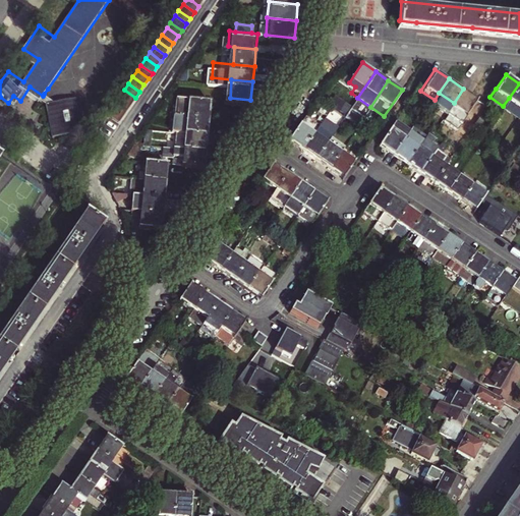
[(519,83),(509,98),(519,104),(519,83)]
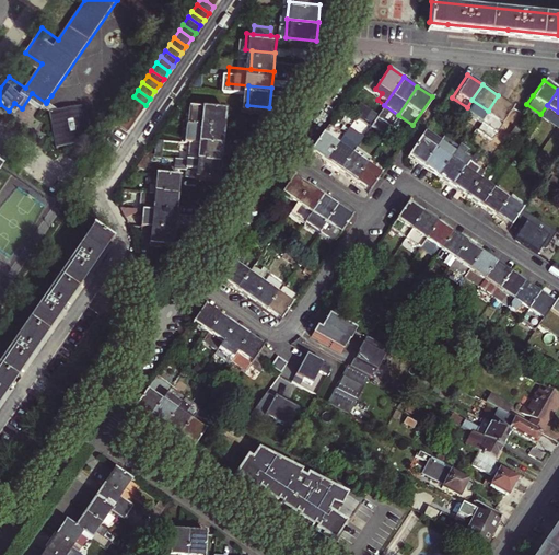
[(51,95),(47,101),(56,106),(65,105),(51,95)]
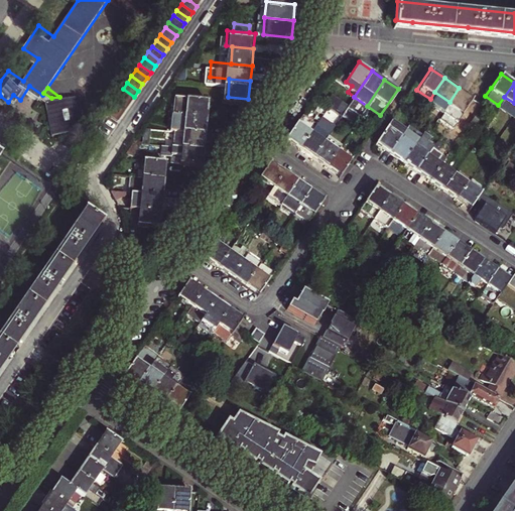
[(472,97),(459,88),(449,102),(462,111),(472,97)]
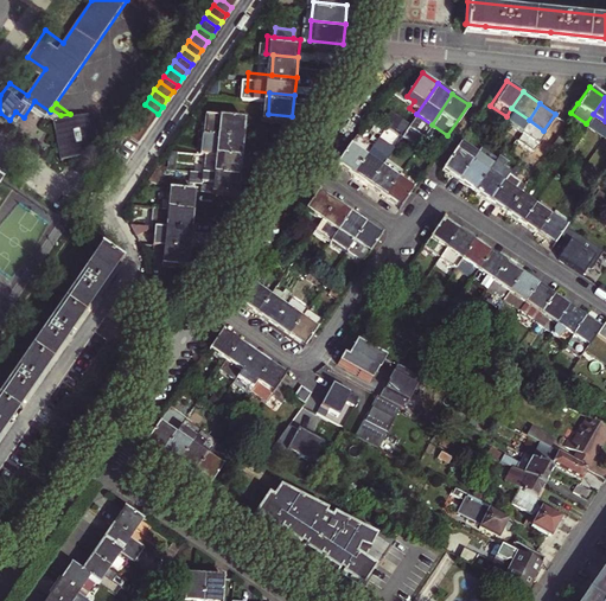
[(153,121),(158,114),(145,104),(140,112),(153,121)]
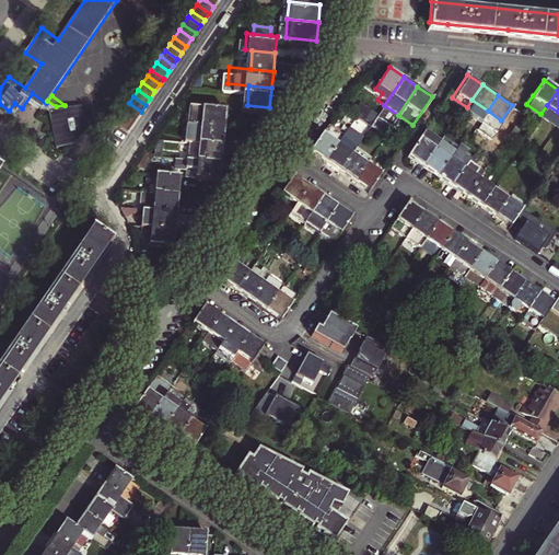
[(60,142),(96,136),(90,100),(65,105),(56,106),(54,107),(60,142)]
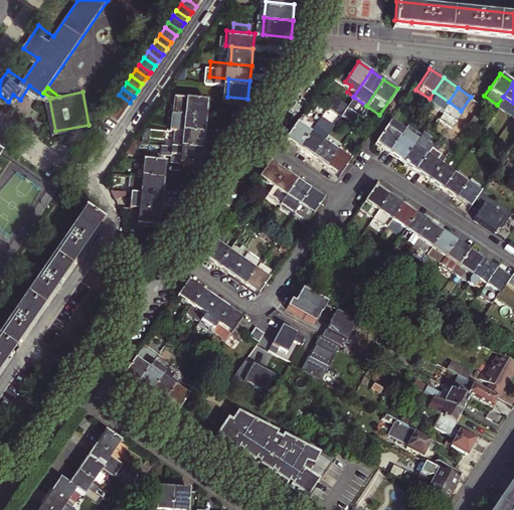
[(191,93),(190,110),(210,112),(212,95),(191,93)]
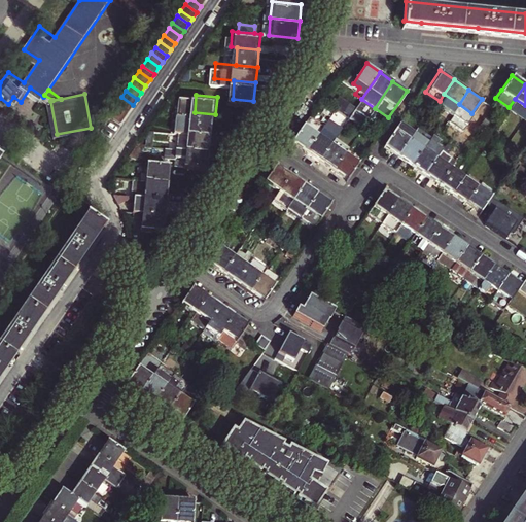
[(117,103),(129,110),(133,105),(121,97),(117,103)]
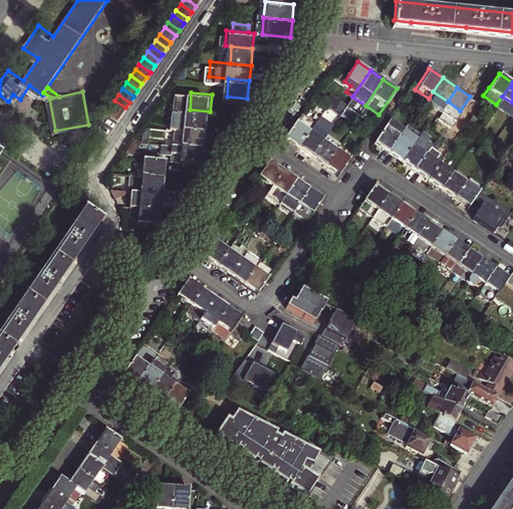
[(121,113),(125,107),(114,100),(110,105),(121,113)]
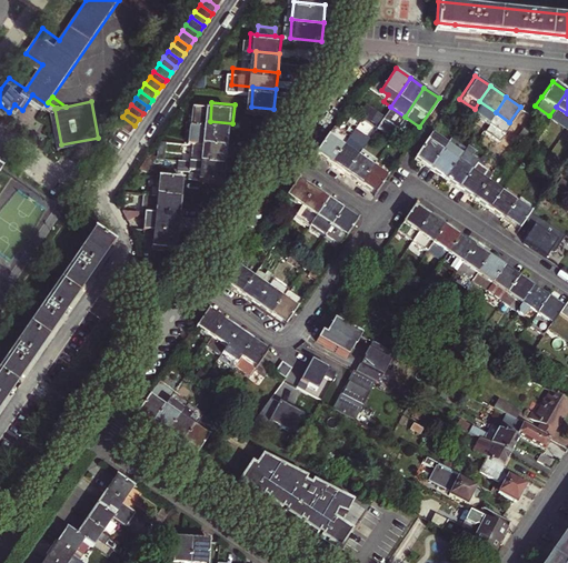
[(118,123),(130,132),(135,126),(122,117),(118,123)]
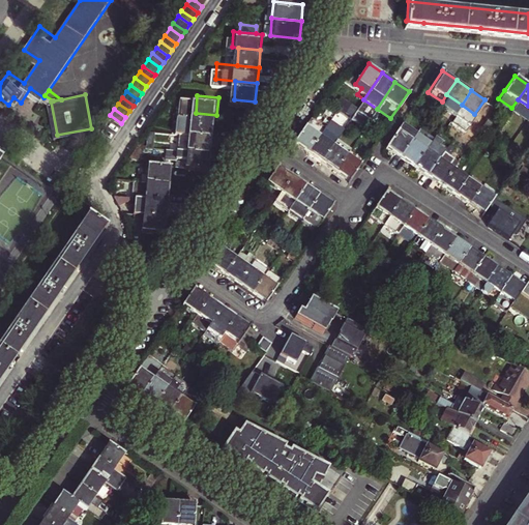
[(216,115),(196,113),(194,129),(215,132),(216,115)]
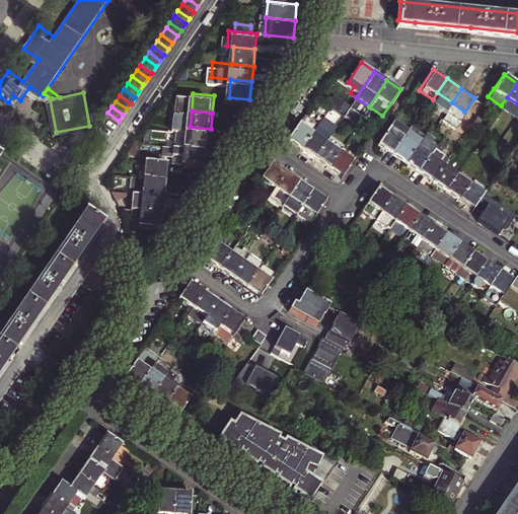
[(115,127),(119,121),(107,113),(103,119),(115,127)]
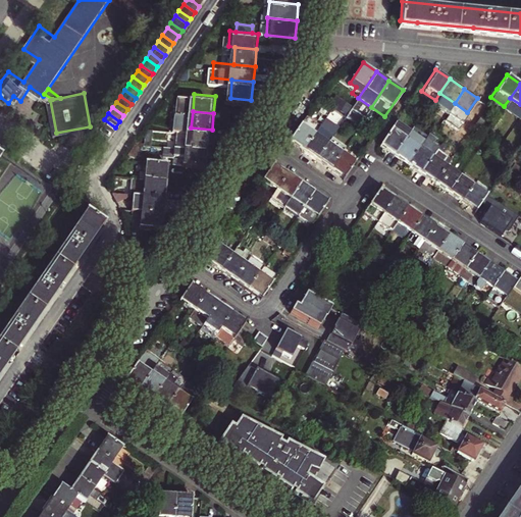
[(307,113),(292,136),(305,145),(318,125),(320,122),(307,113)]
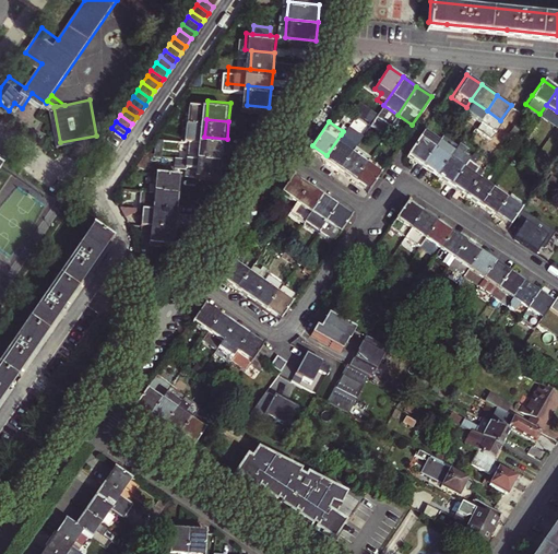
[(123,137),(111,128),(107,134),(119,143),(123,137)]
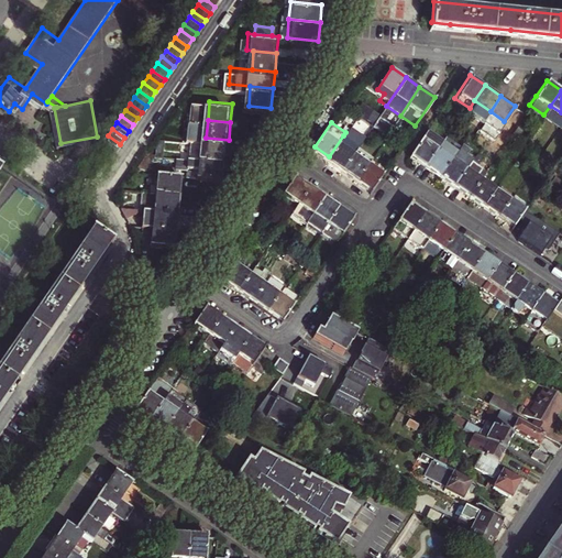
[(114,151),(120,144),(108,135),(103,142),(114,151)]
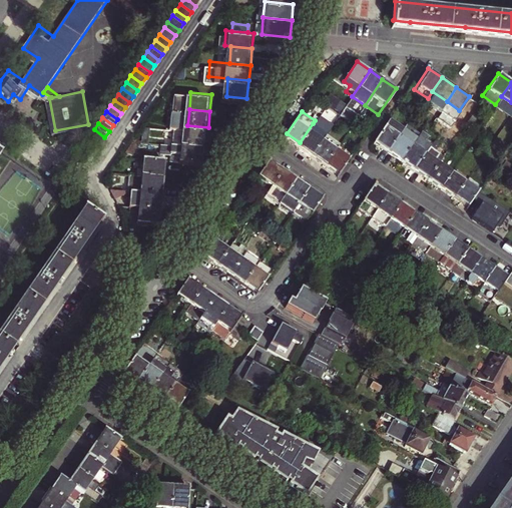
[(314,152),(327,133),(313,123),(300,142),(314,152)]
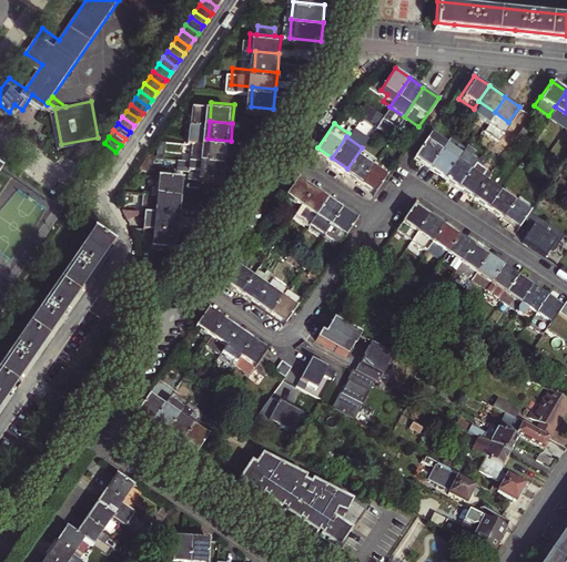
[(198,138),(195,155),(229,159),(231,141),(208,139),(198,138)]
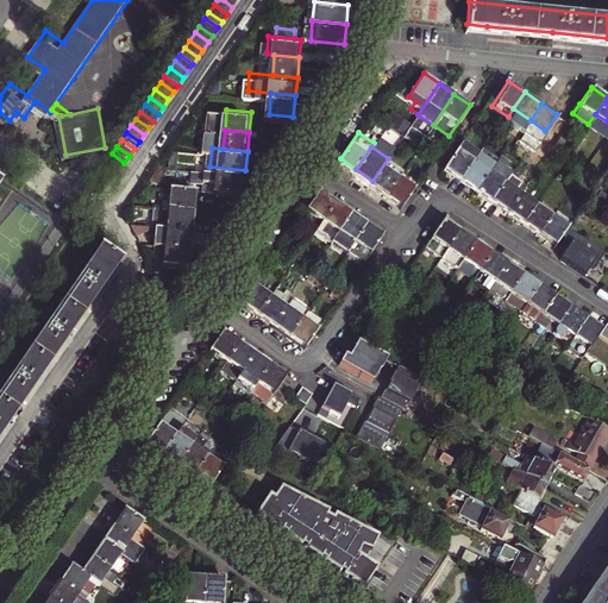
[(462,176),(472,159),(457,149),(446,165),(462,176)]
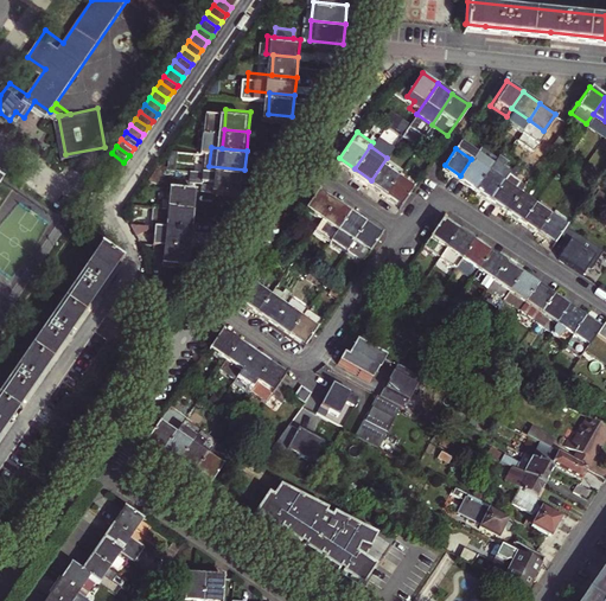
[(387,158),(371,180),(386,191),(402,167),(403,165),(389,154),(387,158)]
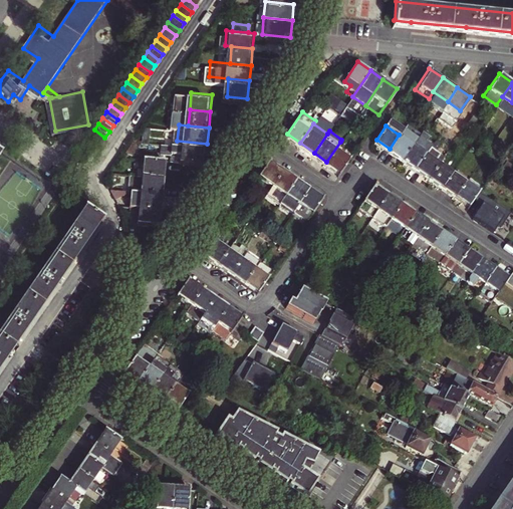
[(390,149),(403,158),(412,144),(399,135),(390,149)]
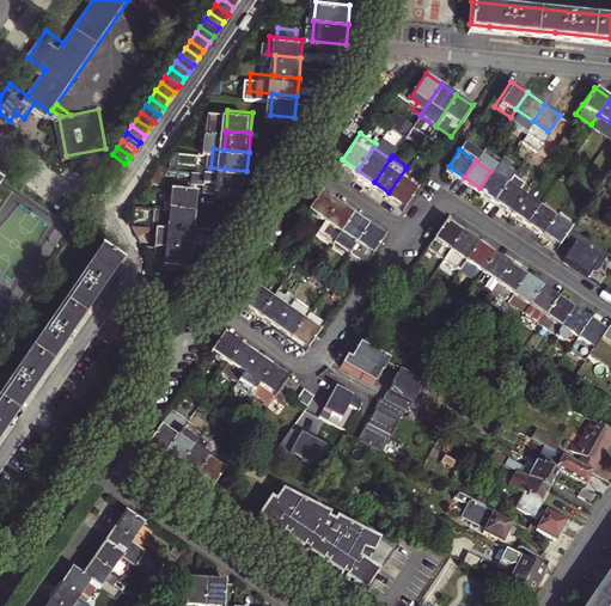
[(495,199),(507,182),(512,175),(496,163),(490,171),(480,188),(495,199)]
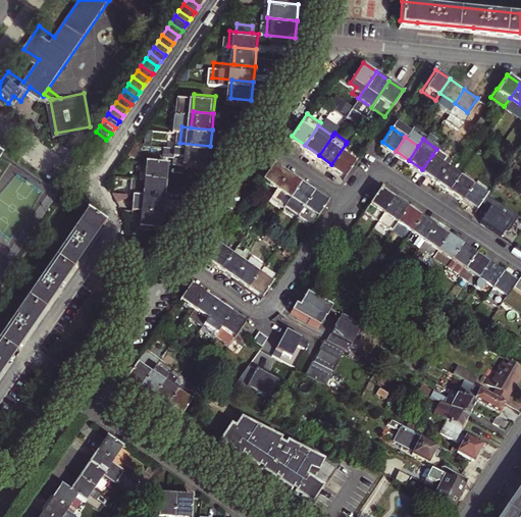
[(179,143),(177,160),(209,163),(210,146),(179,143)]
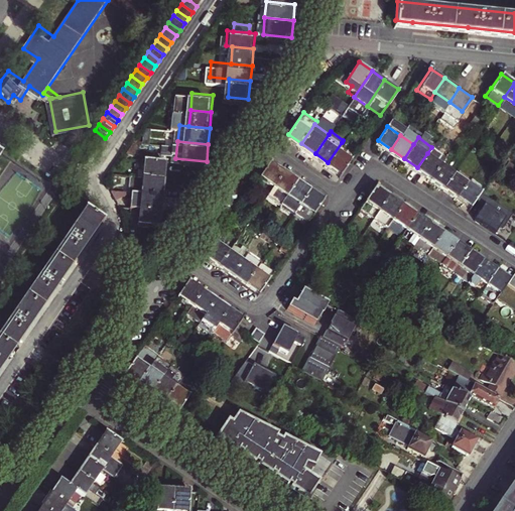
[(342,142),(328,162),(342,171),(355,151),(342,142)]
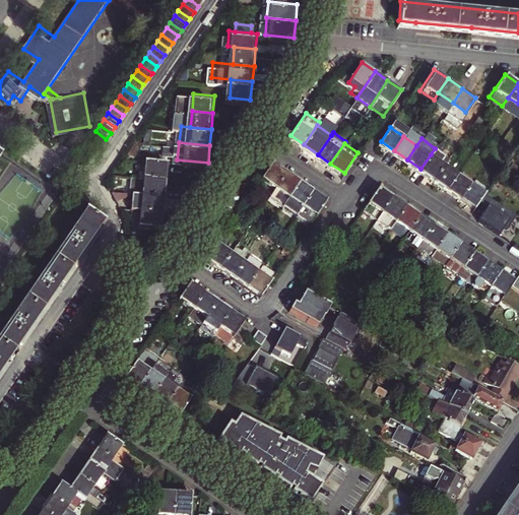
[(434,178),(444,164),(431,154),(420,169),(434,178)]
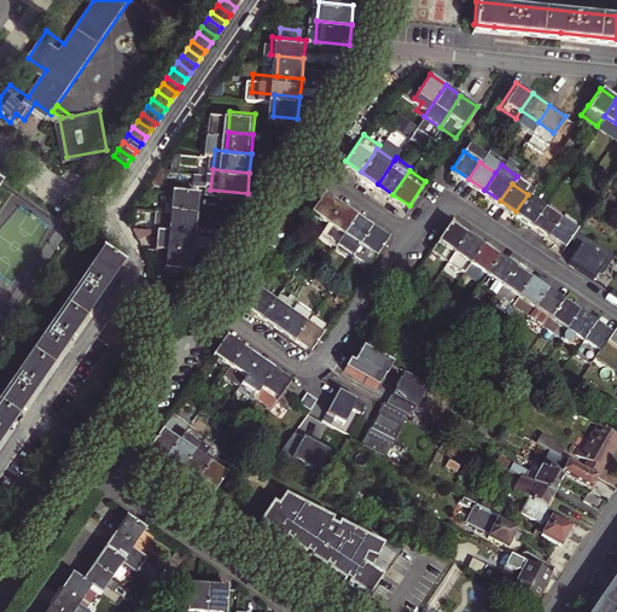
[(169,205),(176,205),(202,208),(203,188),(179,186),(178,196),(170,196),(169,205)]
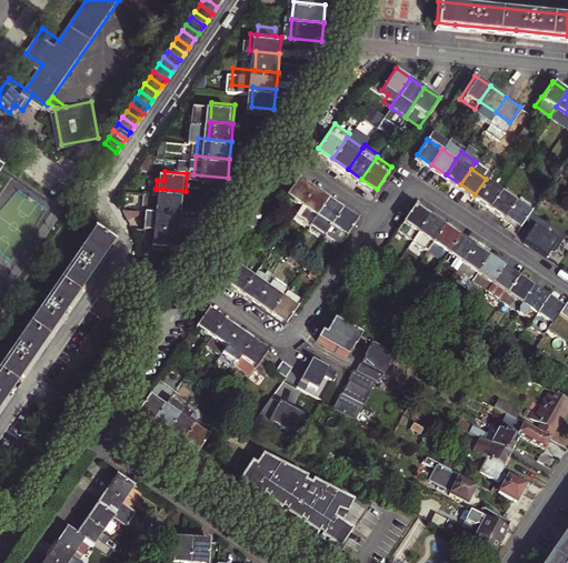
[(299,176),(288,191),(304,201),(314,186),(299,176)]
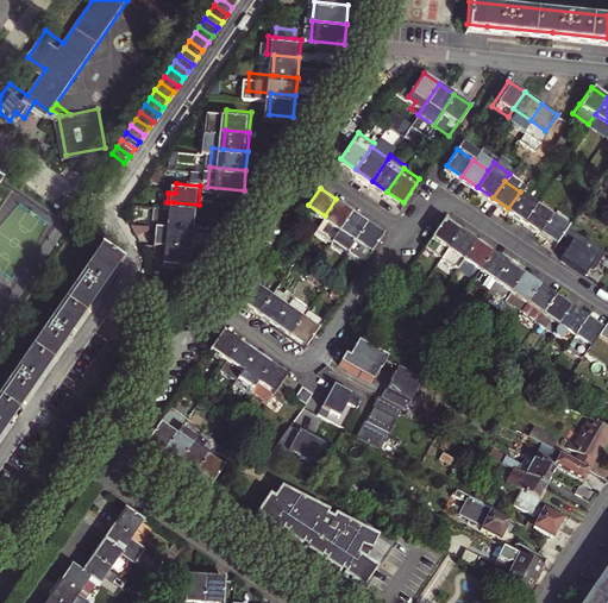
[(508,208),(525,219),(537,202),(520,192),(508,208)]
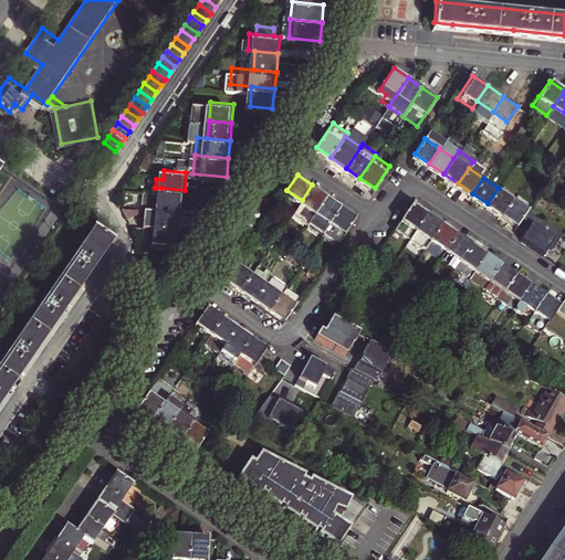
[(312,185),(302,200),(295,209),(310,220),(326,194),(312,185)]
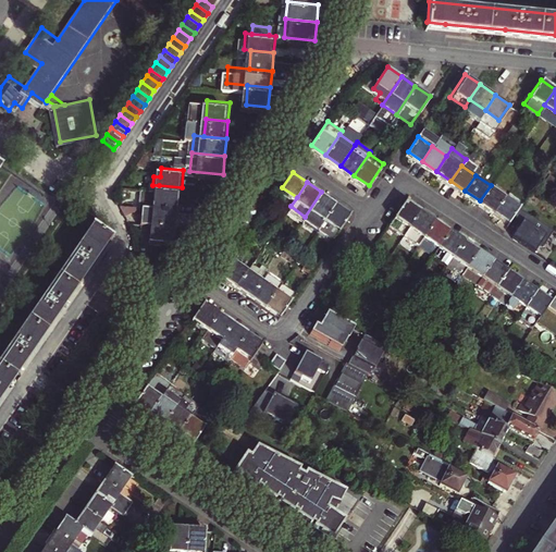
[(147,203),(180,206),(182,187),(159,185),(152,185),(145,184),(144,201),(147,203)]
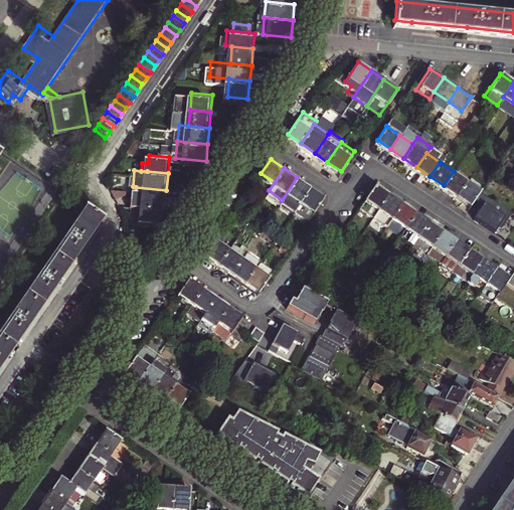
[(444,185),(457,194),(467,180),(454,171),(444,185)]
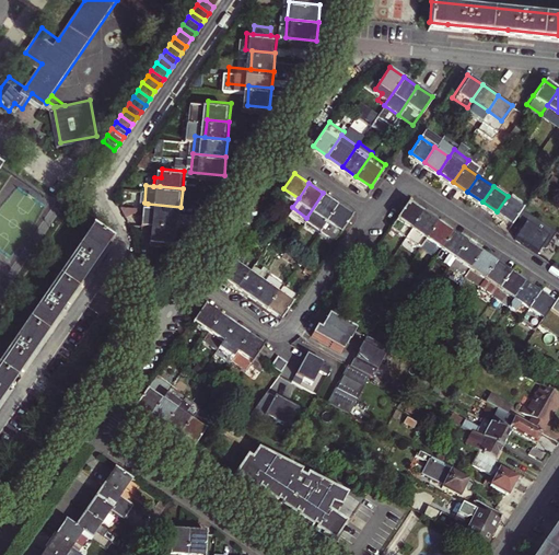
[(306,218),(322,228),(338,203),(323,193),(306,218)]
